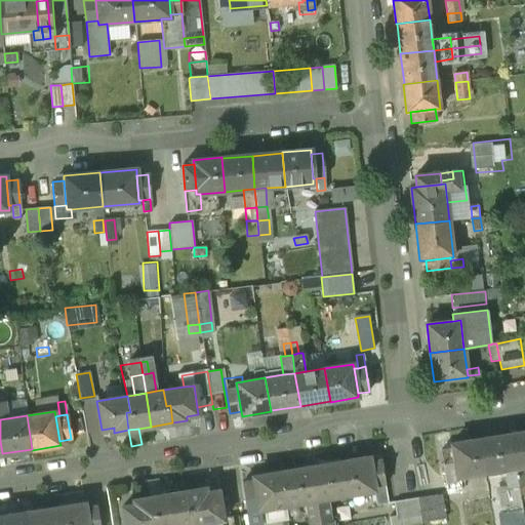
[(524,433),(510,436),(515,469),(524,467),(524,433)]
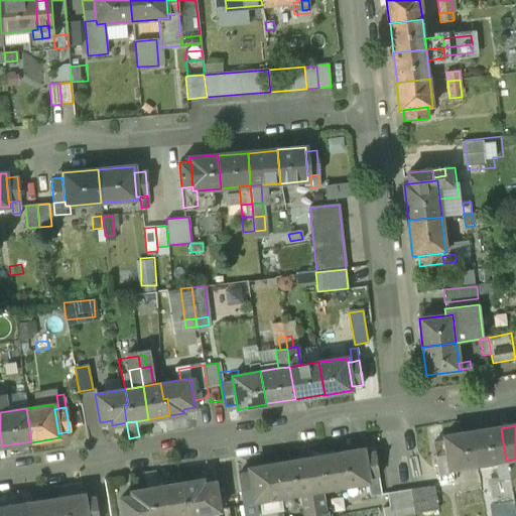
[(501,428),(472,433),(477,466),(495,463),(506,461),(501,428)]
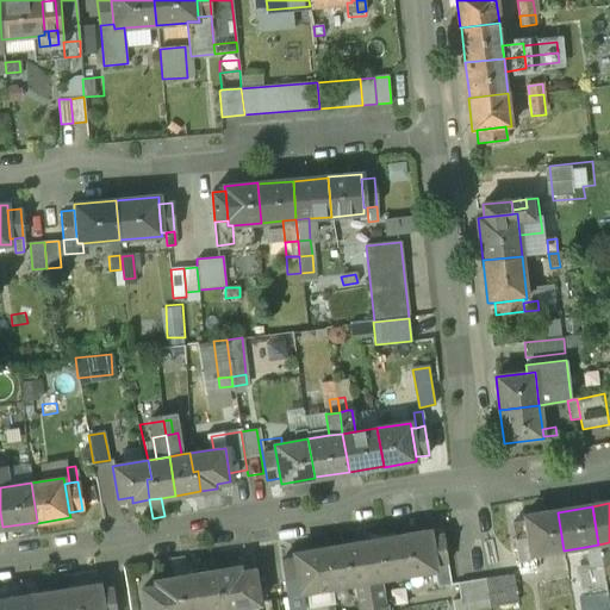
[(558,511),(526,516),(526,521),(530,549),(531,555),(564,551),(558,512),(558,511)]
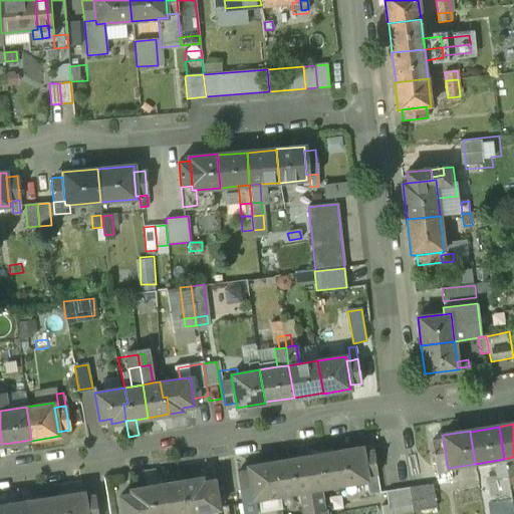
[(443,439),(433,441),(437,465),(443,464),(447,463),(443,439)]
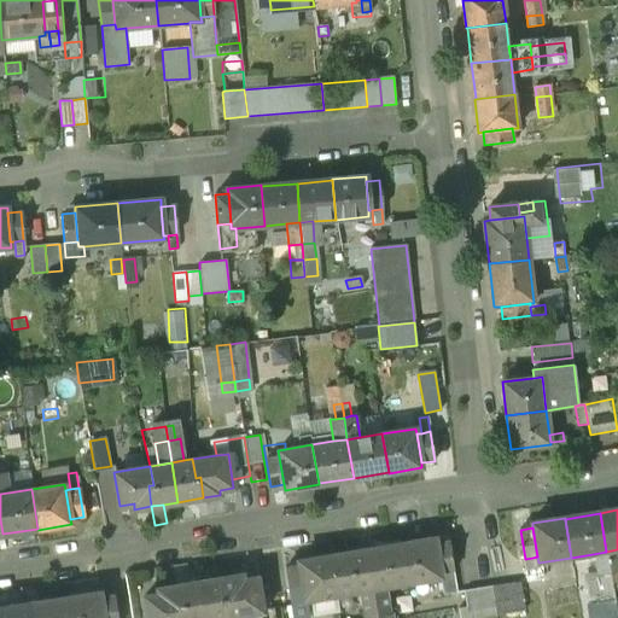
[(435,538),(401,543),(401,546),(407,583),(441,578),(436,543),(435,538)]
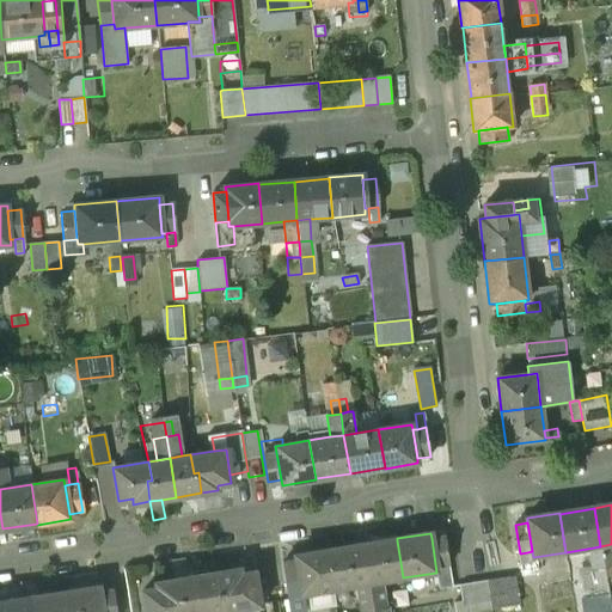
[(444,536),(432,538),(436,567),(440,565),(448,564),(444,536)]
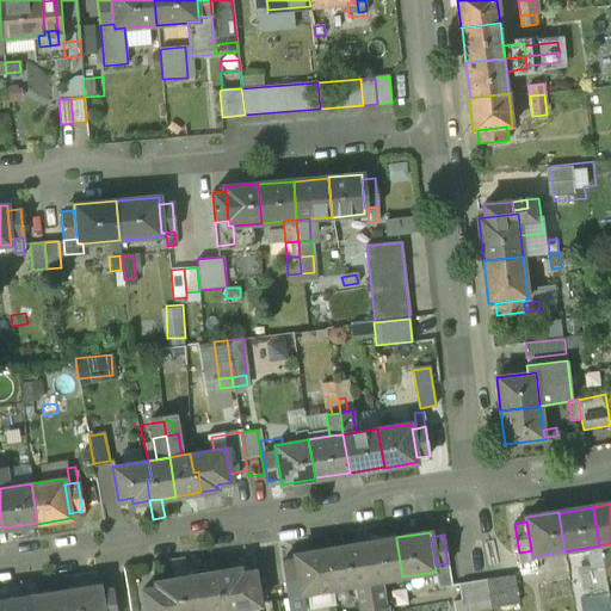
[(396,539),(362,544),(368,582),(381,580),(402,576),(396,539)]
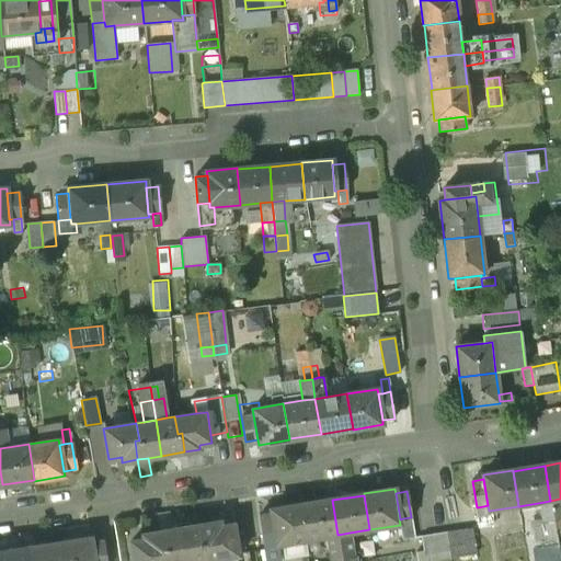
[(560,499),(550,501),(553,525),(560,523),(560,499)]
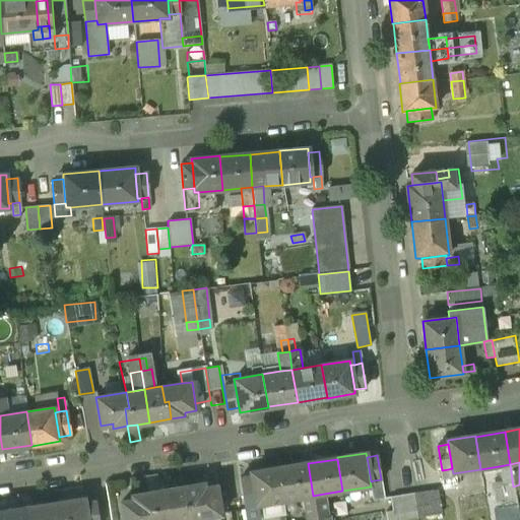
[(308,463),(277,468),(283,501),(313,496),(308,463)]
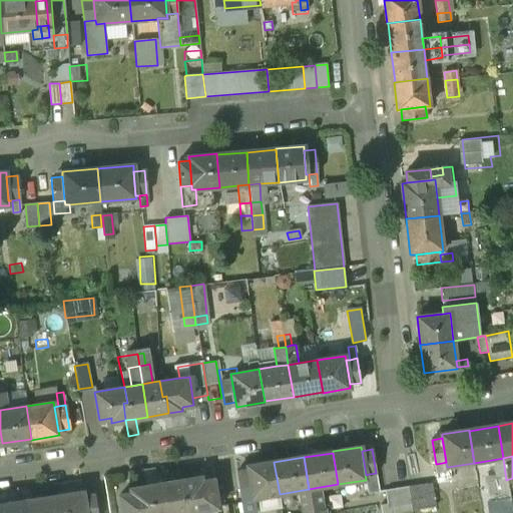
[(503,458),(492,460),(496,481),(500,481),(506,480),(503,458)]
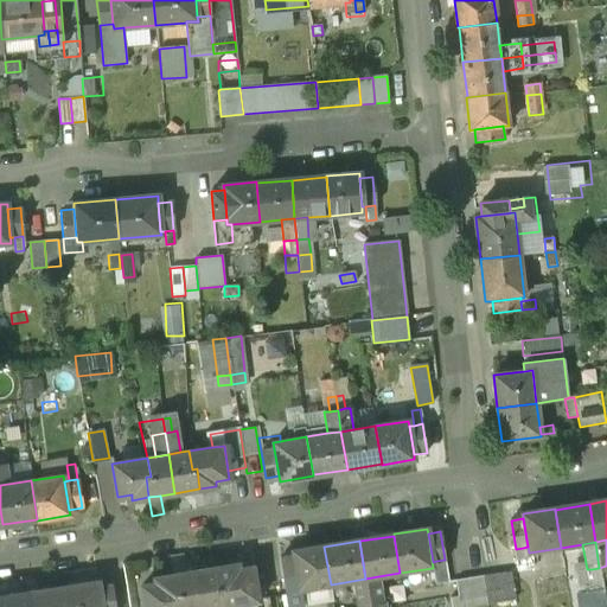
[(324,545),(292,551),(292,555),(296,585),(298,589),(312,587),(331,585),(324,547),(324,545)]
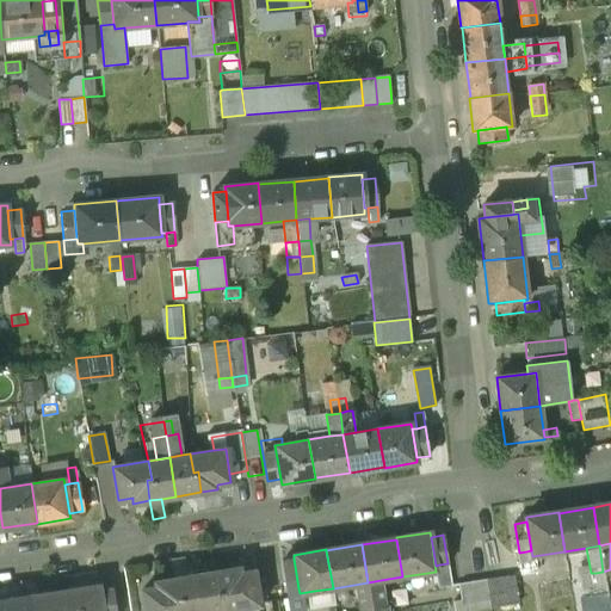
[(535,573),(532,556),(531,550),(526,551),(529,566),(522,567),(523,575),(535,573)]
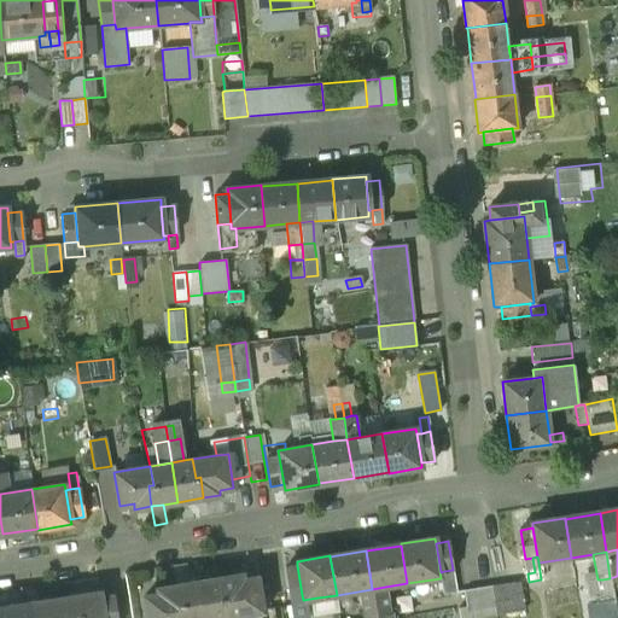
[(535,572),(532,558),(525,559),(528,573),(535,572)]
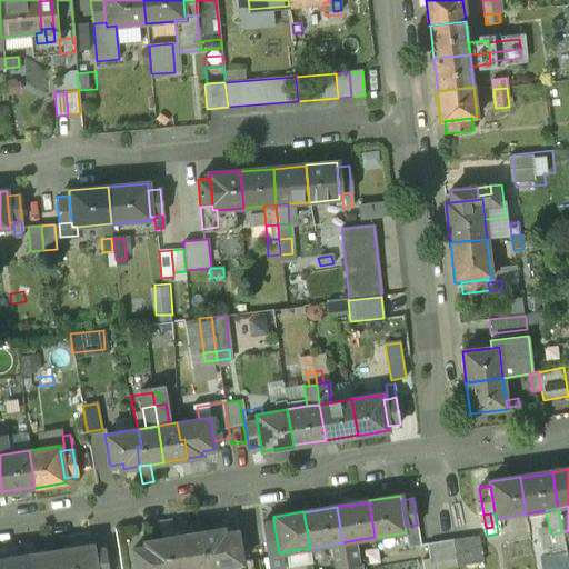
[(273,520),(262,522),(267,550),(273,548),(278,548),(273,520)]
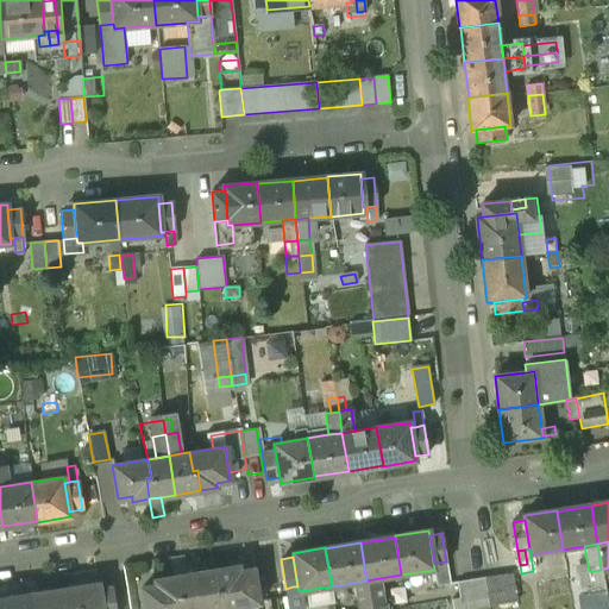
[(446,562),(438,563),(440,577),(449,576),(446,562)]
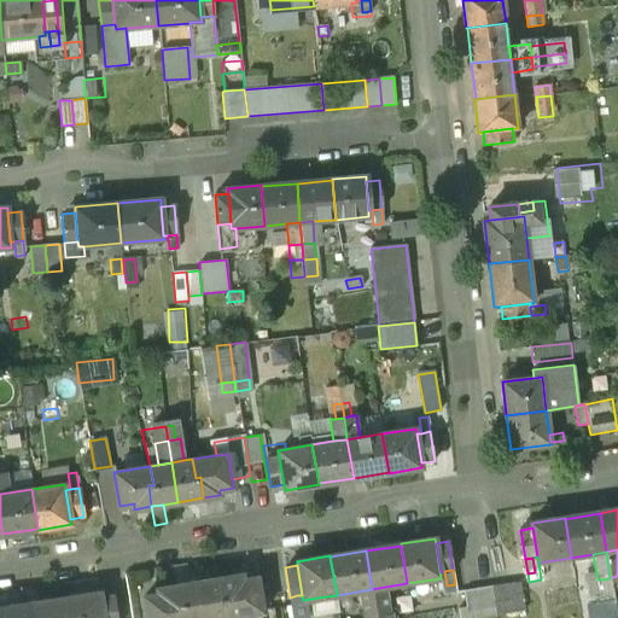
[(441,572),(441,578),(444,598),(456,596),(455,584),(447,586),(444,571),(441,572)]
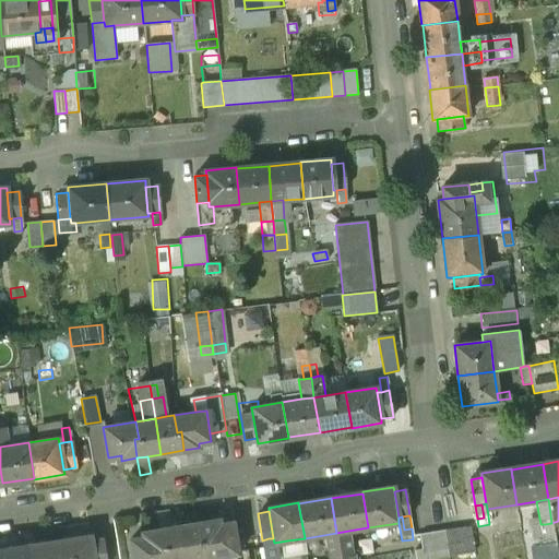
[(230,522),(218,524),(217,519),(203,521),(206,538),(202,539),(204,557),(221,555),(236,551),(230,522)]
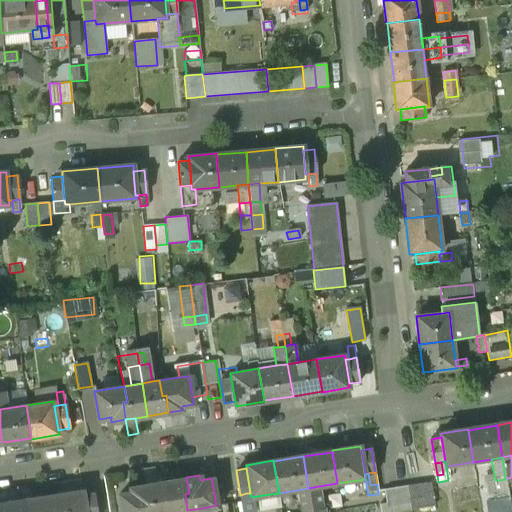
[(186,477),(164,481),(169,511),(176,511),(180,511),(187,510),(185,494),(189,493),(186,477)]
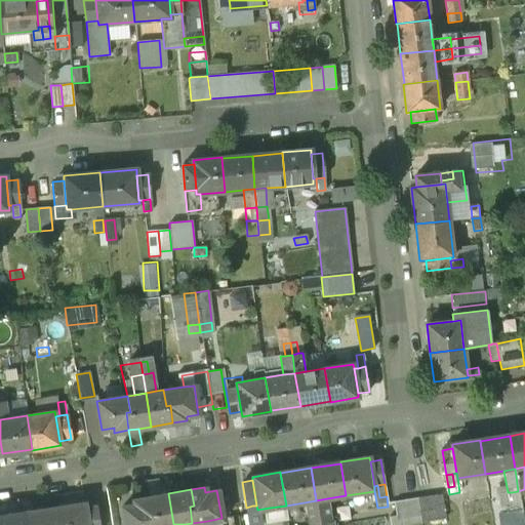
[(520,502),(518,491),(512,492),(514,503),(520,502)]
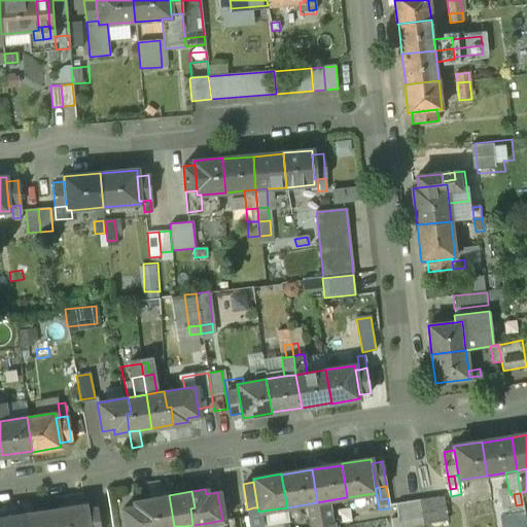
[(514,494),(510,494),(513,515),(524,512),(522,504),(516,505),(514,494)]
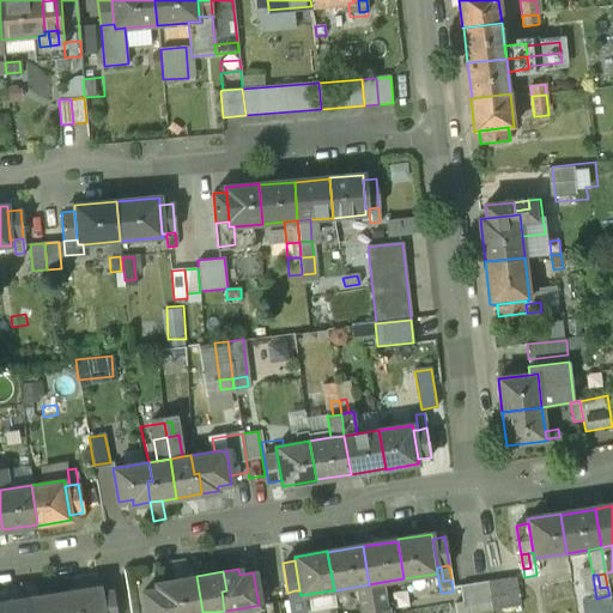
[(202,612),(196,576),(171,581),(174,599),(178,599),(181,612),(202,612)]
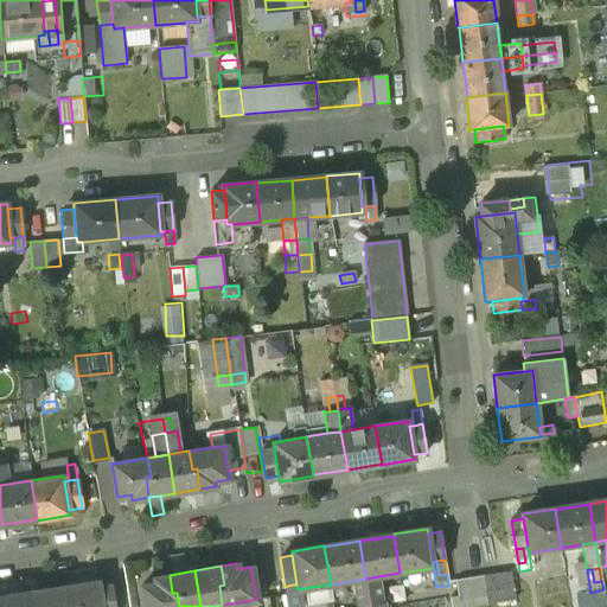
[(515,572),(483,576),(489,606),(519,601),(515,572)]
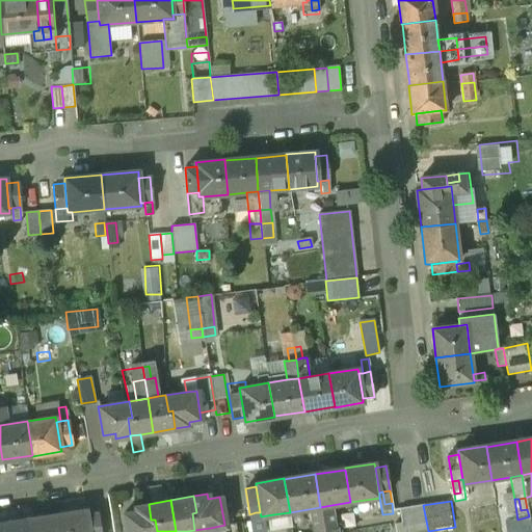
[(149,504),(134,506),(135,510),(123,512),(125,531),(157,531),(155,520),(151,520),(149,504)]
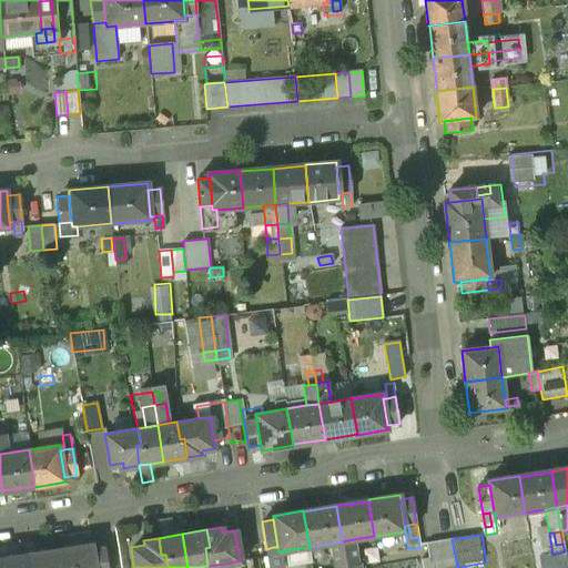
[(354,539),(342,541),(345,565),(358,563),(354,539)]
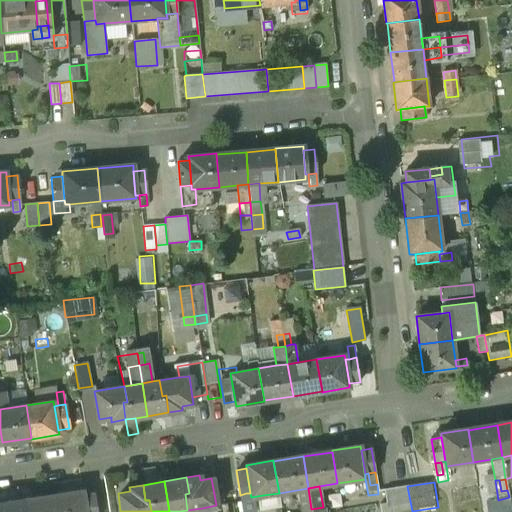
[(410,511),(412,511),(407,486),(390,489),(392,502),(384,503),(385,511),(410,511)]
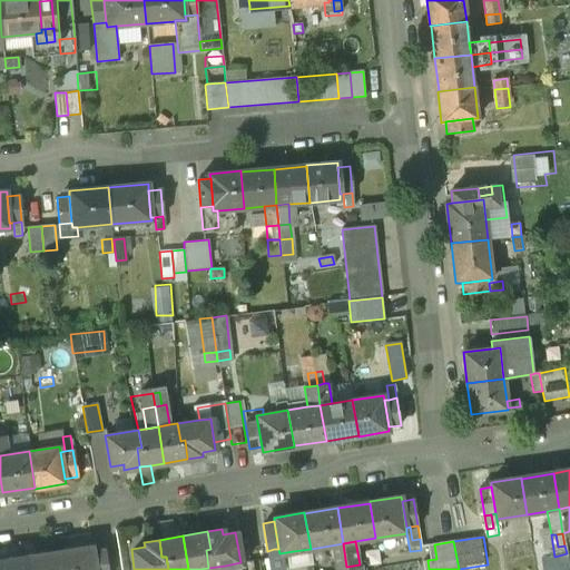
[(343,543),(331,546),(335,569),(346,567),(343,543)]
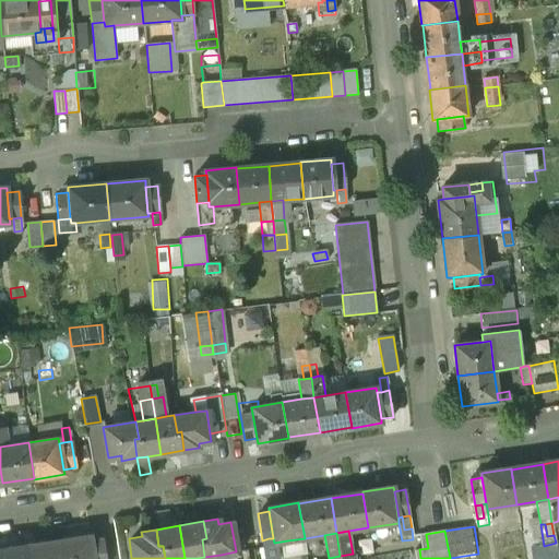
[(88,536),(59,540),(59,542),(61,558),(92,558),(90,540),(88,536)]
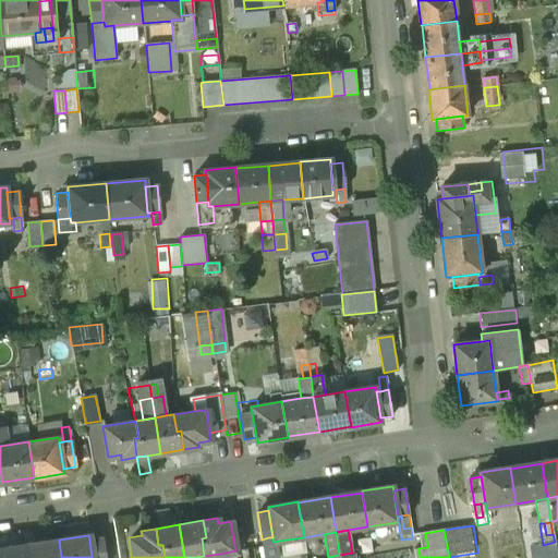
[(104,557),(100,537),(89,540),(92,557),(104,557)]
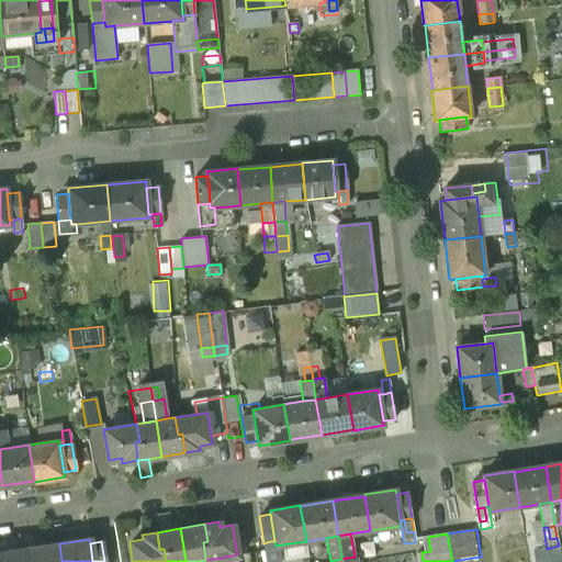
[(270,541),(263,543),(266,555),(272,554),(270,541)]
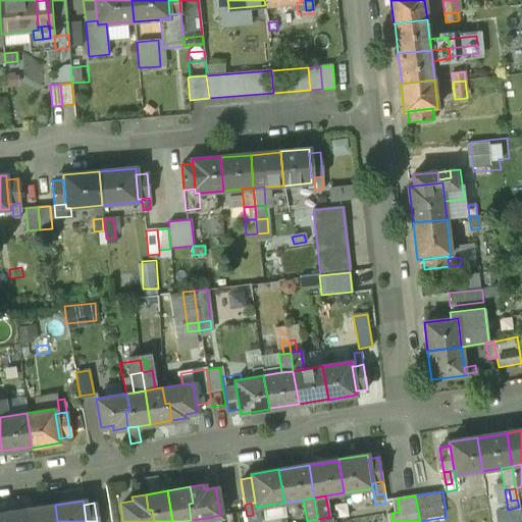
[(270,521),(268,505),(256,507),(255,503),(251,503),(253,515),(258,515),(259,521),(270,521)]
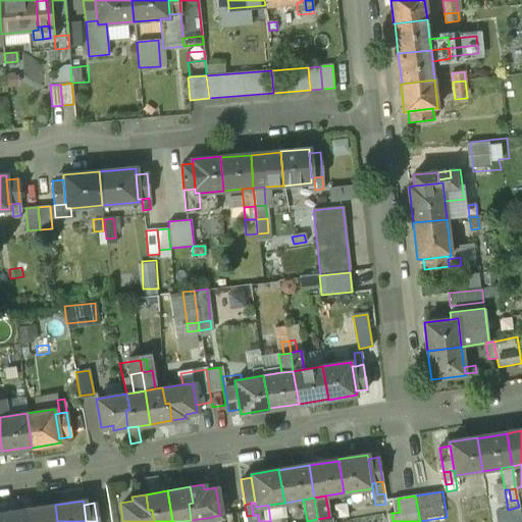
[(57,521),(55,506),(24,511),(27,521),(57,521)]
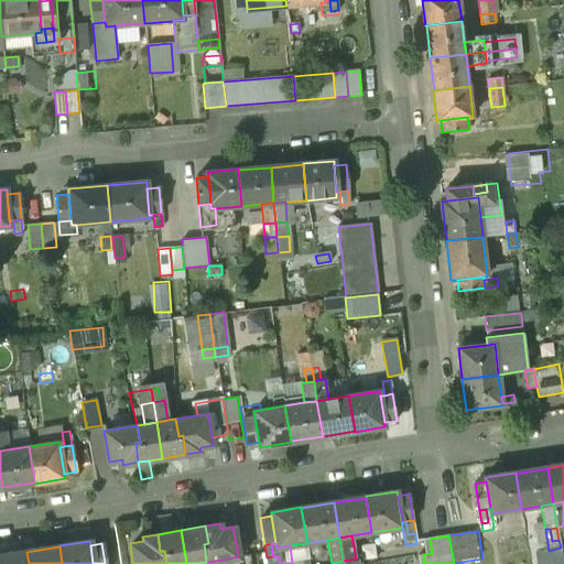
[(29,563),(26,552),(0,556),(0,563),(29,563)]
